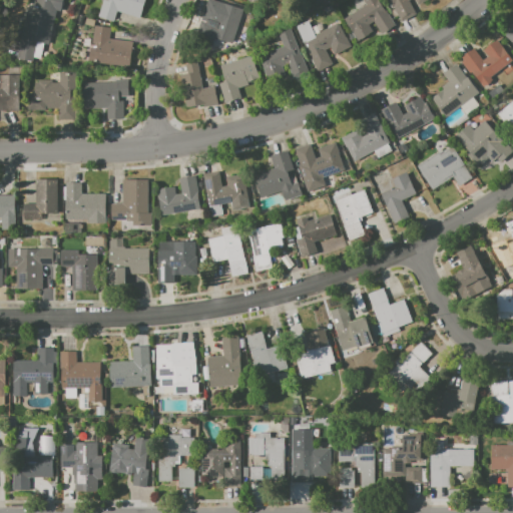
[(31,0),(56,0),(47,45),(37,43),(33,62),(18,59),(31,0)]
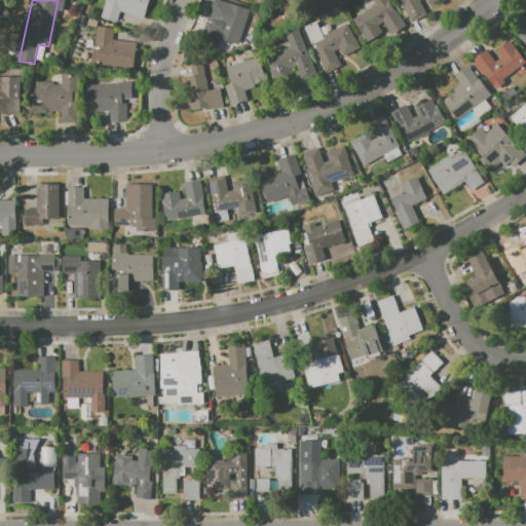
[(148,0),(142,19),(119,11),(116,22),(100,16),(105,0),(148,0)]
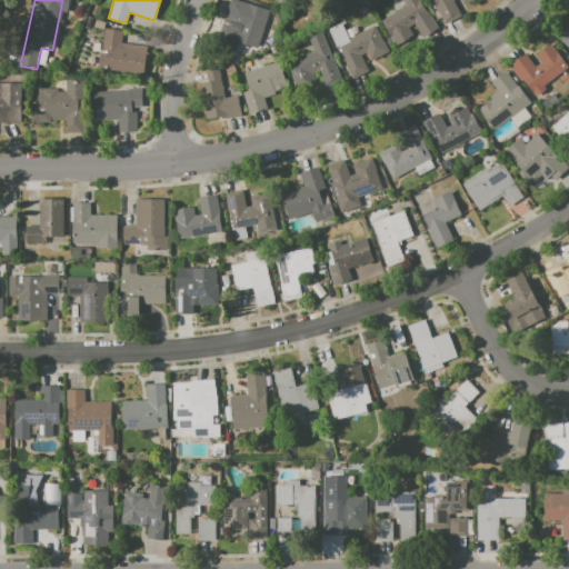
[(381,21),(406,5),(402,0),(421,0),(439,27),(423,38),(415,25),(408,28),(413,36),(397,46),(381,21)]
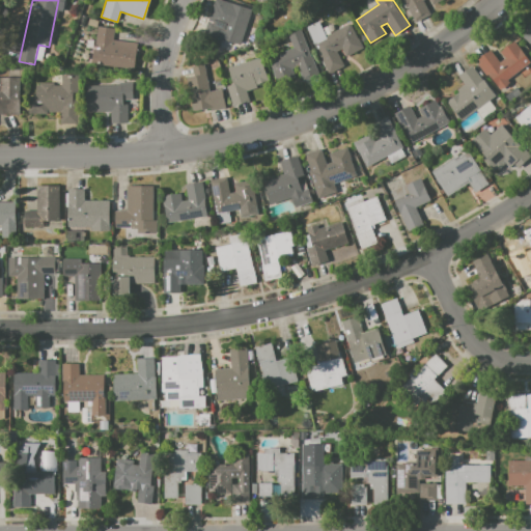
[(440,0),(432,4),(429,0),(423,0),(430,14),(415,22),(408,8),(407,8),(401,0),(440,0)]
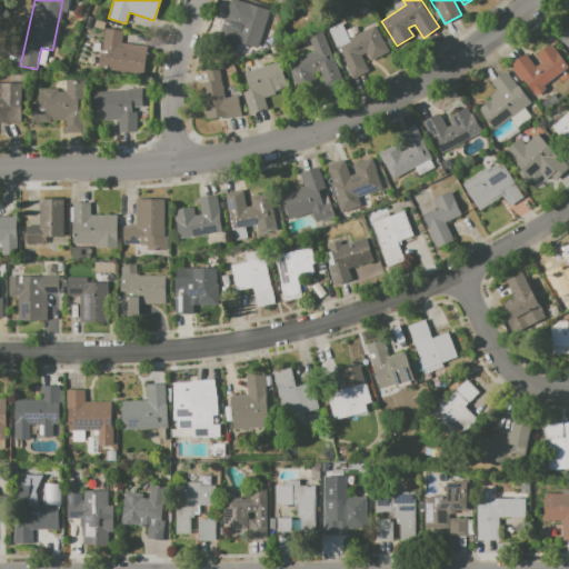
[(242,1),(270,10),(259,48),(238,41),(237,46),(218,40),(223,22),(235,27),(242,1)]
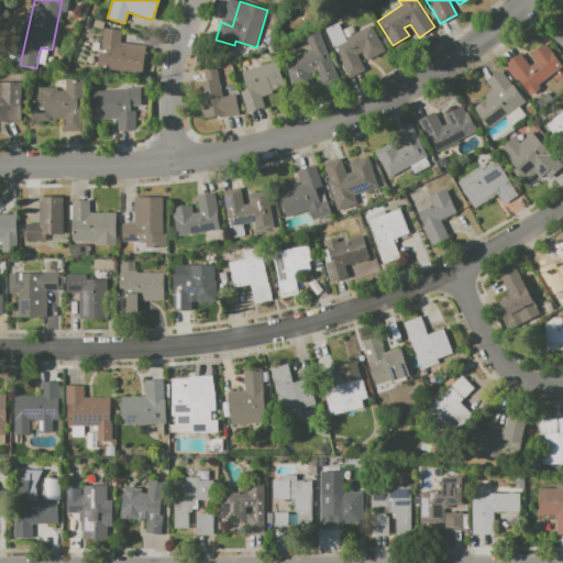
[(89,28),(84,26),(87,17),(92,19),(89,28)]
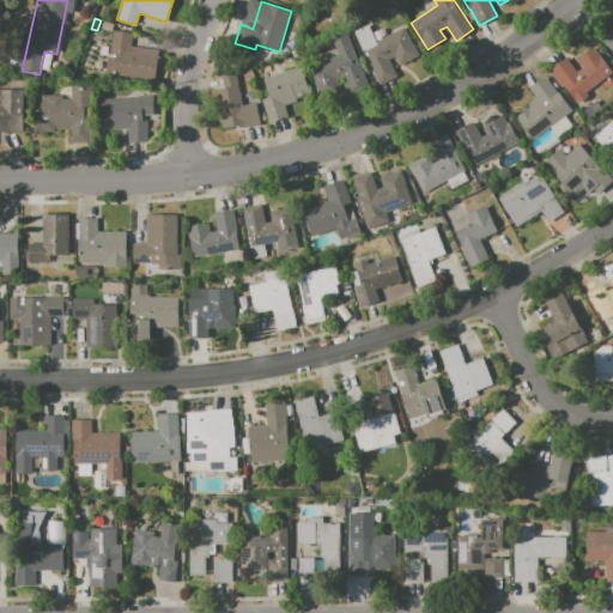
[(612,23),(599,38),(612,52),(612,23)]
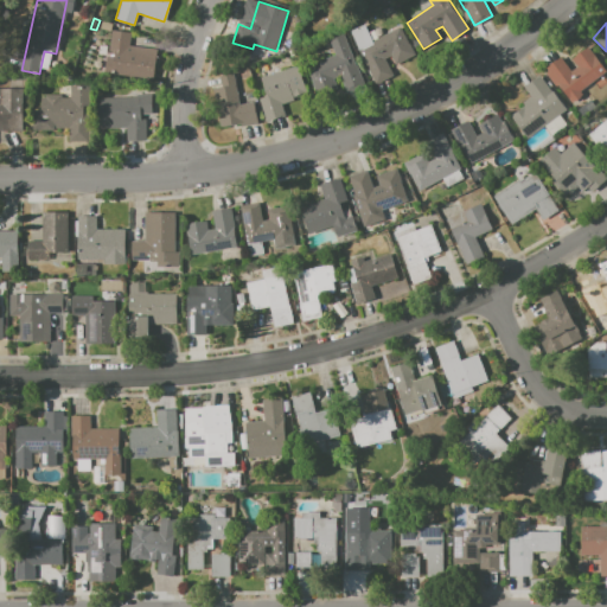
[(351,32),(365,25),(371,39),(398,27),(413,56),(397,64),(393,55),(384,59),(390,71),(372,80),(351,32)]
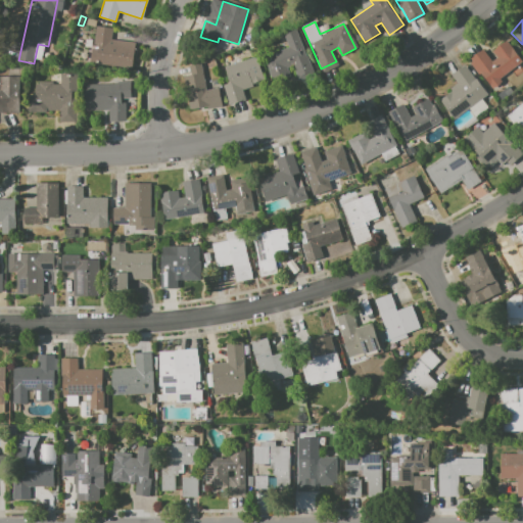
[(97,26),(113,28),(111,39),(135,42),(131,68),(90,63),(92,48),(94,48),(97,26)]
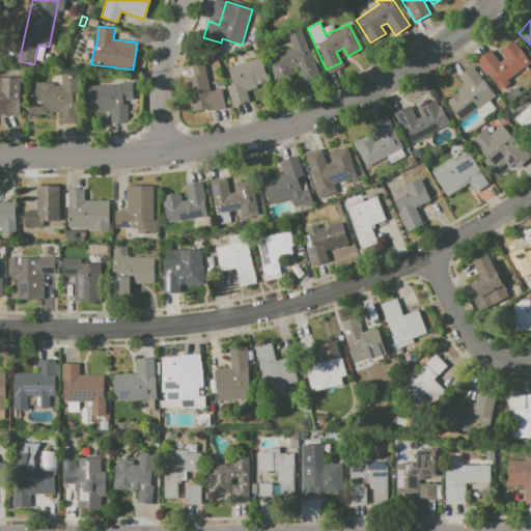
[(268,57),(294,48),(288,34),(302,29),(317,71),(301,77),(298,66),(295,67),(297,74),(277,82),(268,57)]
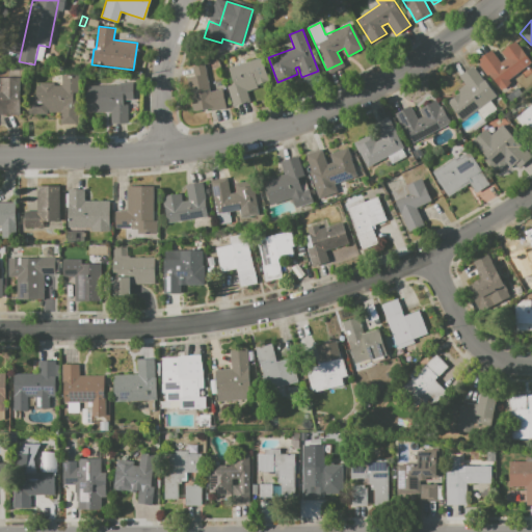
[(515,41),(531,62),(508,79),(511,82),(499,91),(478,63),(479,62),(478,60),(481,57),(487,52),(487,53),(493,50),(501,61),(506,58),(504,56),(503,56),(500,52),(515,41)]
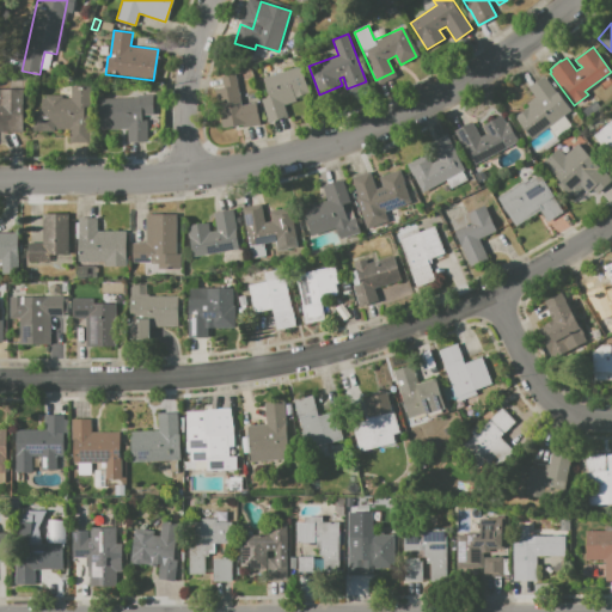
[(262,78),(300,66),(311,97),(286,104),(289,116),(268,122),(261,99),(268,97),(262,78)]
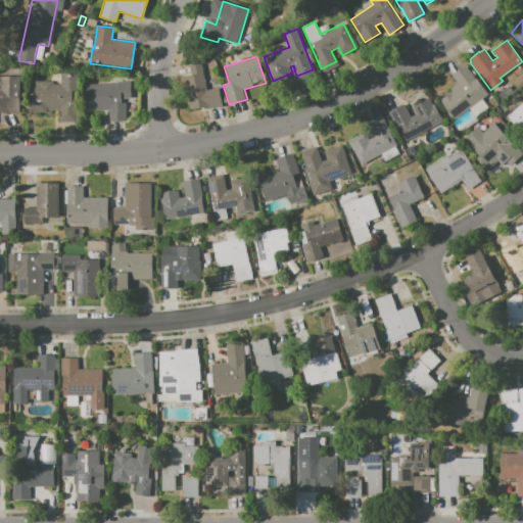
[(184,76),(190,75),(189,65),(201,62),(206,90),(219,87),(223,106),(207,109),(206,106),(189,109),(184,76)]
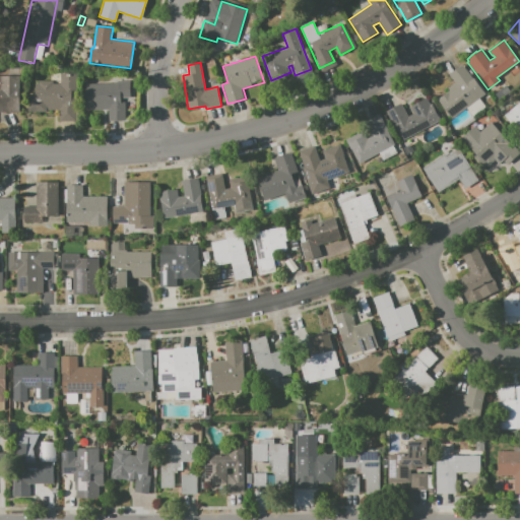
[(462,63),(472,78),(473,77),(485,93),(449,120),(435,101),(448,91),(446,88),(455,82),(448,73),(462,63)]
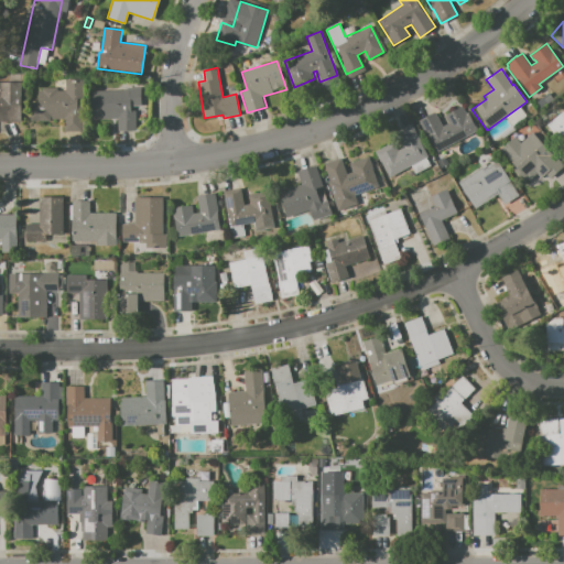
[(64,130),(64,119),(51,119),(51,120),(31,120),(31,102),(38,102),(38,90),(42,90),(42,87),(57,87),(57,90),(65,90),(65,79),(82,79),(83,130),(64,130)]
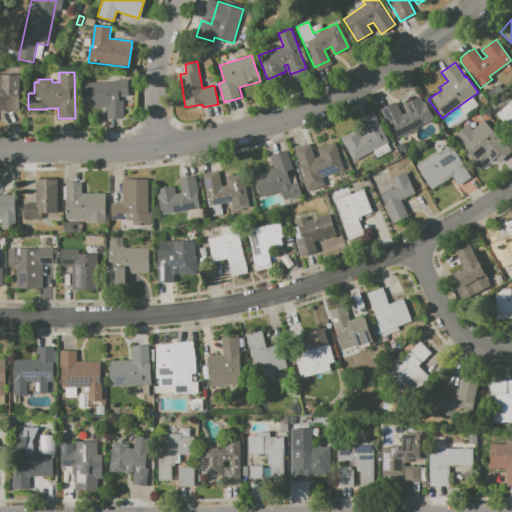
[(0,75),(19,75),(19,111),(0,111),(0,75)]
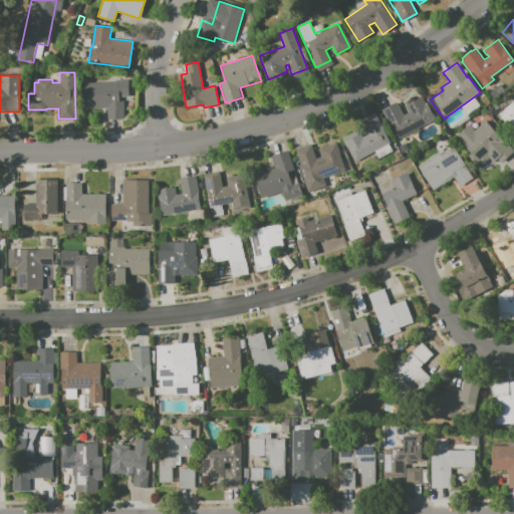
[(115,79),(129,79),(129,96),(119,96),(119,100),(123,100),(123,119),(107,119),(106,108),(83,108),(83,82),(115,82),(115,79)]
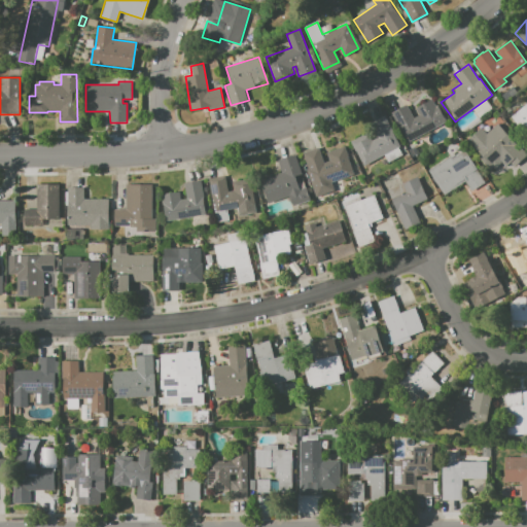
[(391,112),(407,104),(414,117),(418,114),(415,108),(432,99),(435,105),(437,105),(447,121),(407,142),(391,112)]
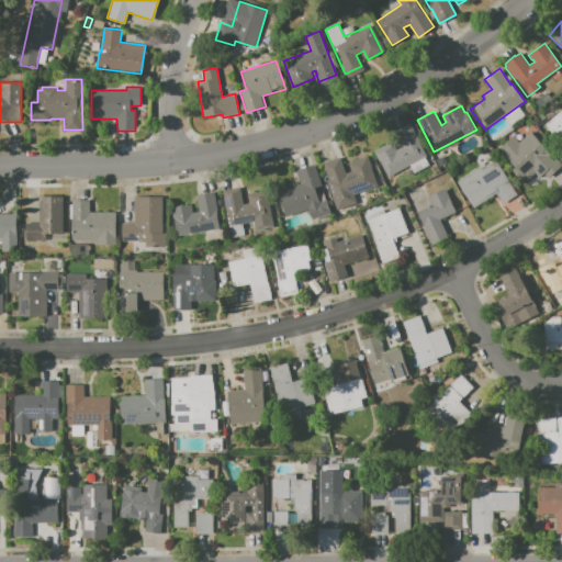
[(561,148),(543,125),(561,110),(561,148)]
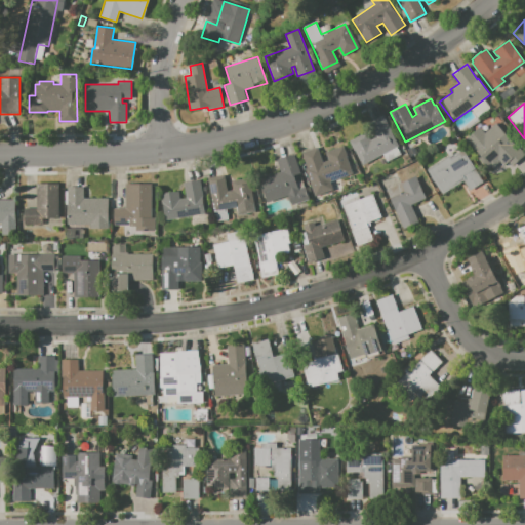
[(350,140),(366,132),(370,139),(374,137),(367,123),(384,115),(399,146),(362,165),(350,140)]
